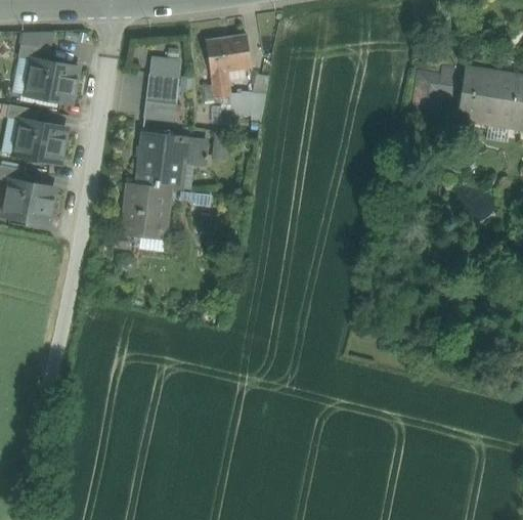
[(52,31),(22,32),(19,42),(49,48),(52,31)]
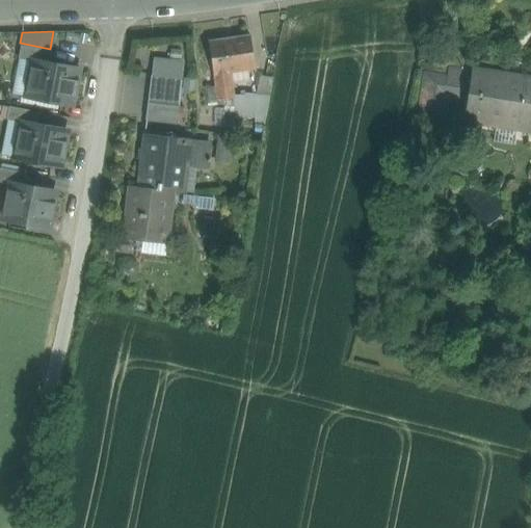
[(248,33),(206,40),(211,73),(213,73),(215,84),(216,97),(232,95),(229,71),(254,67),(248,33)]
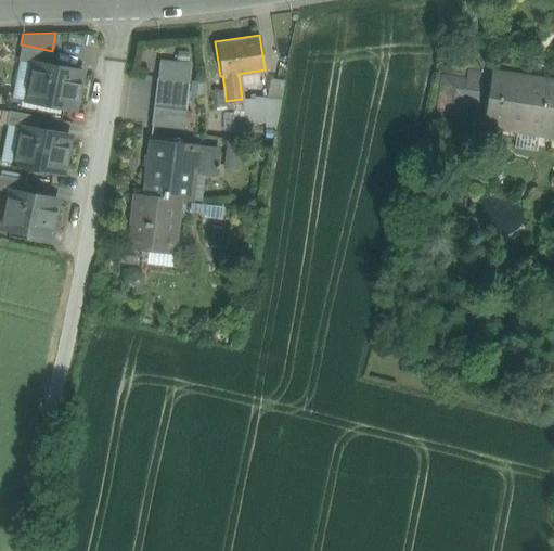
[(52,51),(21,45),(18,59),(34,62),(35,61),(50,64),(53,51),(52,51)]
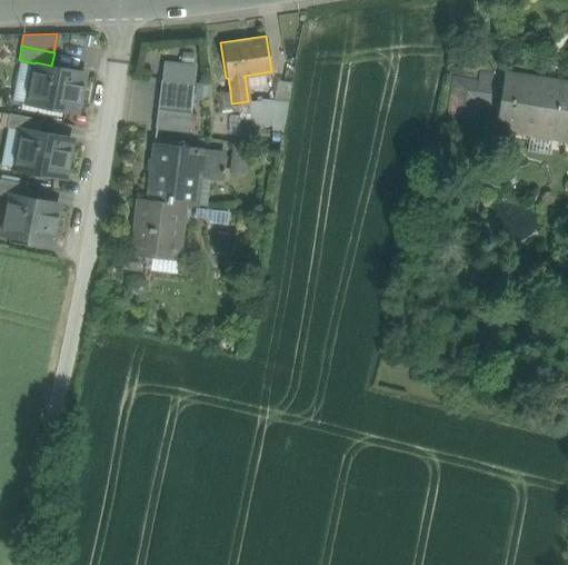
[(161,79),(193,82),(196,63),(163,60),(161,79)]
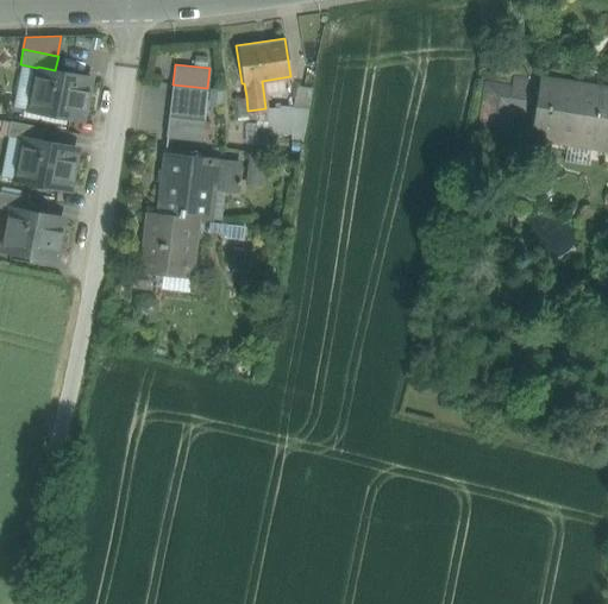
[(55,70),(38,67),(37,68),(30,108),(81,118),(89,76),(55,70)]
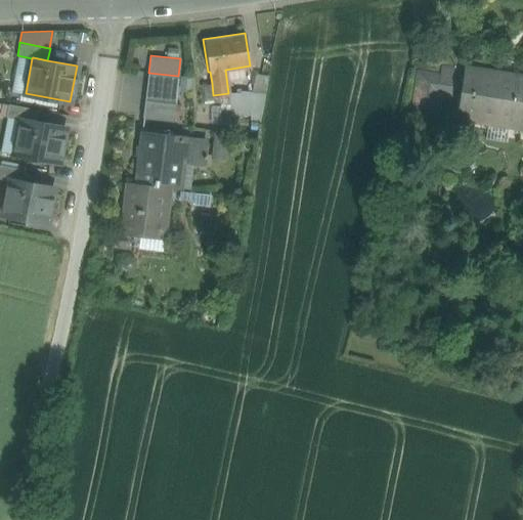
[(462,93),(465,69),(441,65),(440,73),(437,90),(438,90),(462,93)]
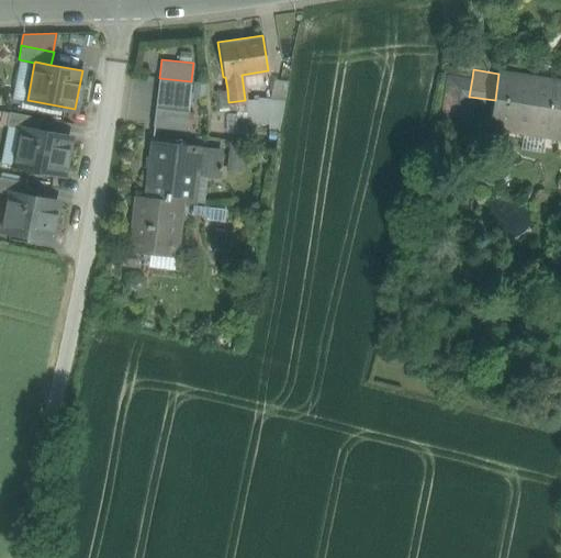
[(560,81),(498,73),(498,74),(495,100),(491,126),(524,132),(546,134),(560,136),(560,81)]
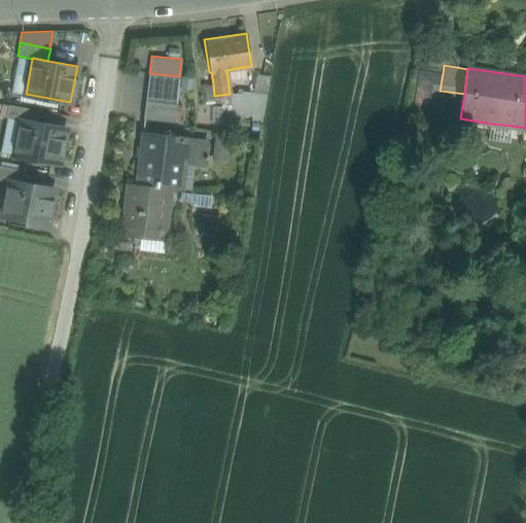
[(443,73),(419,70),(413,112),(437,115),(441,91),(440,91),(443,73)]
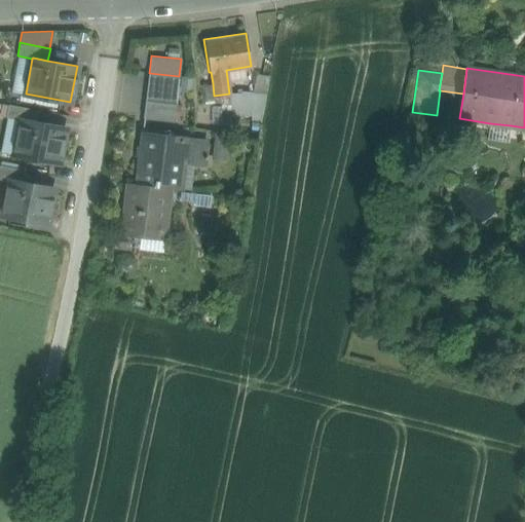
[(179,76),(149,73),(145,100),(176,104),(179,76)]
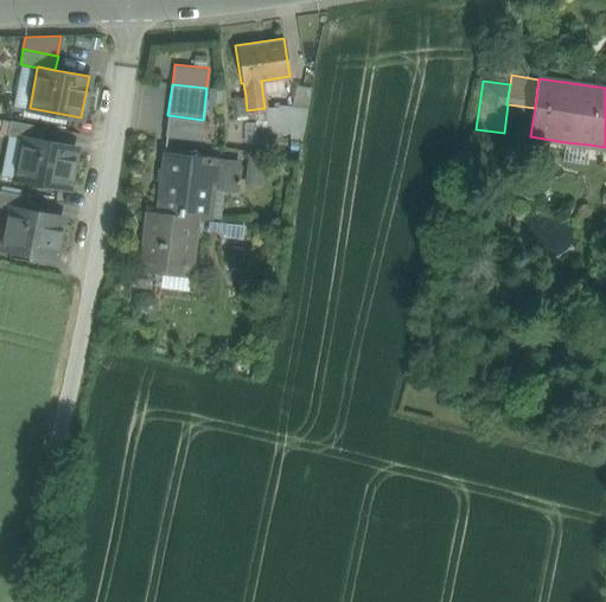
[(246,96),(233,97),(236,121),(249,119),(247,110),(246,96)]
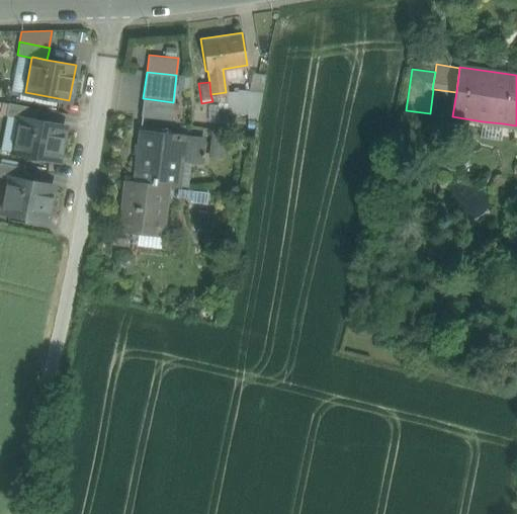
[(250,92),(238,91),(237,111),(249,112),(250,92)]
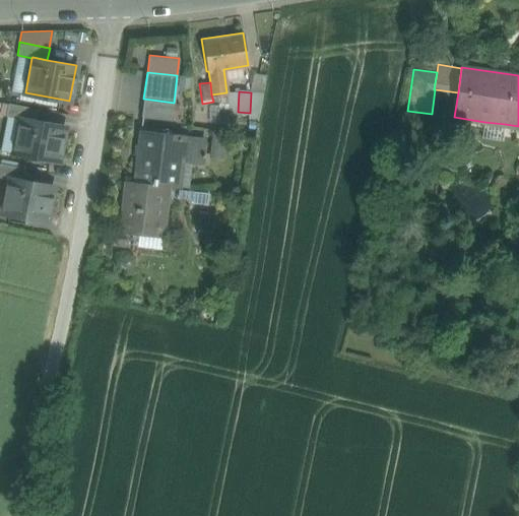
[(172,118),(174,103),(143,99),(142,114),(172,118)]
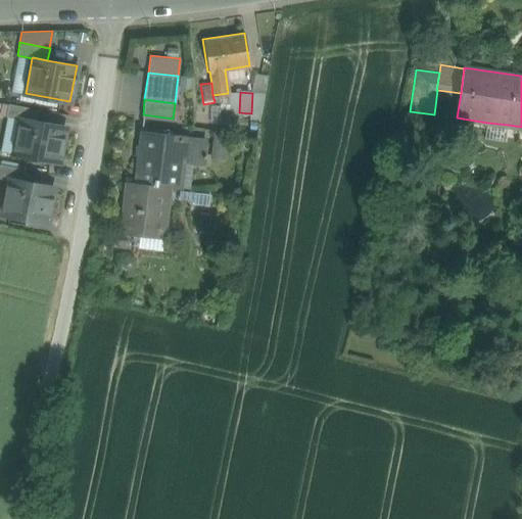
[(38,108),(8,102),(5,115),(20,119),(20,118),(36,121),(38,108)]
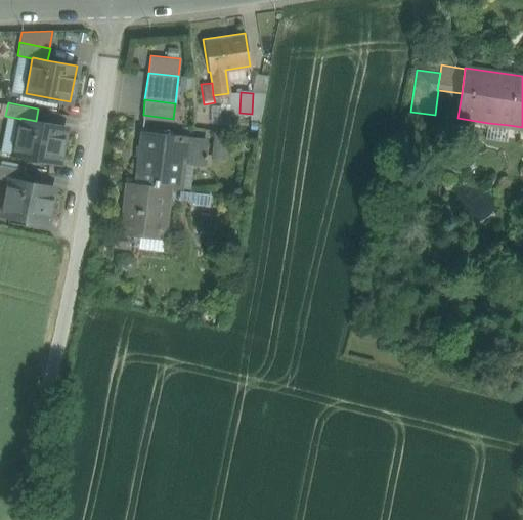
[(36,121),(20,118),(20,119),(13,154),(57,163),(64,126),(36,121)]
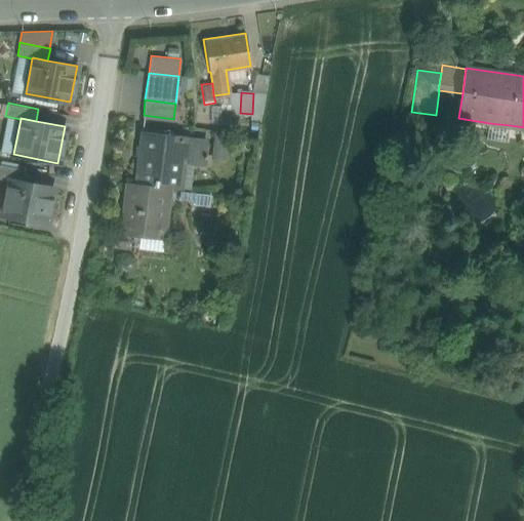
[(510,125),(489,123),(487,138),(508,142),(510,125)]
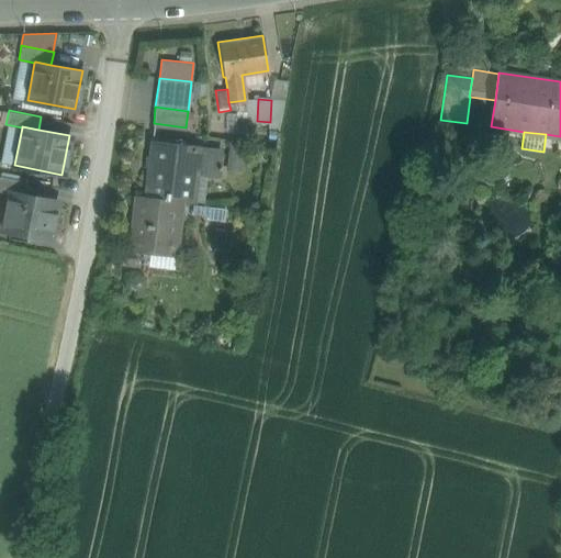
[(201,146),(152,140),(145,196),(183,200),(194,201),(194,200),(198,173),(201,148),(201,146)]
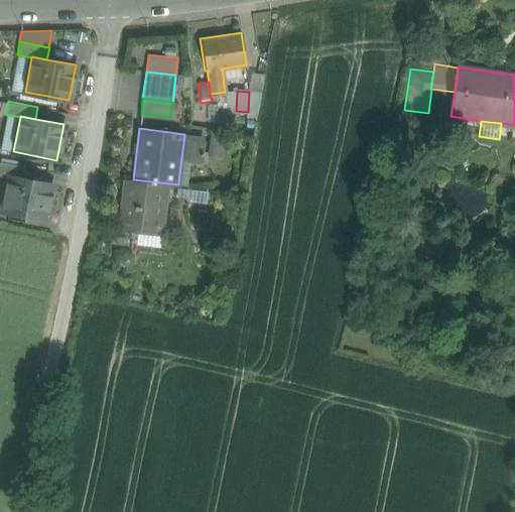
[(221,134),(209,133),(207,149),(219,150),(221,134)]
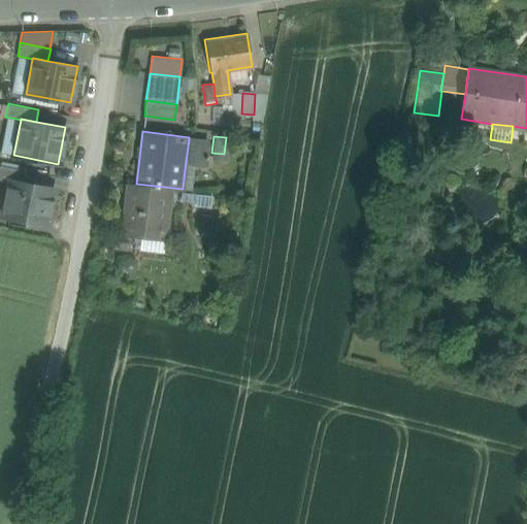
[(207,141),(189,139),(186,162),(194,163),(204,164),(205,158),(207,158),(207,155),(205,155),(207,141)]
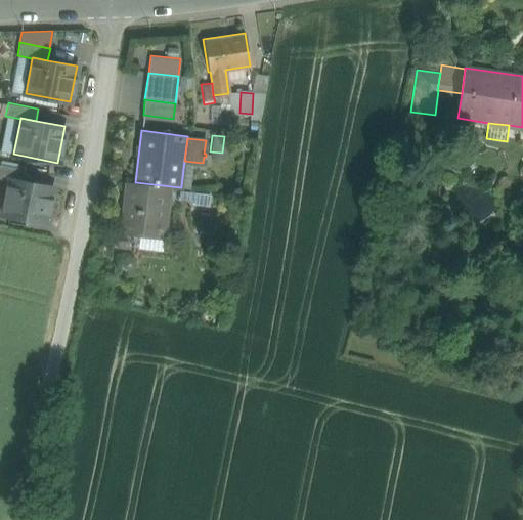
[(184,161),(181,186),(189,187),(192,162),(184,161)]
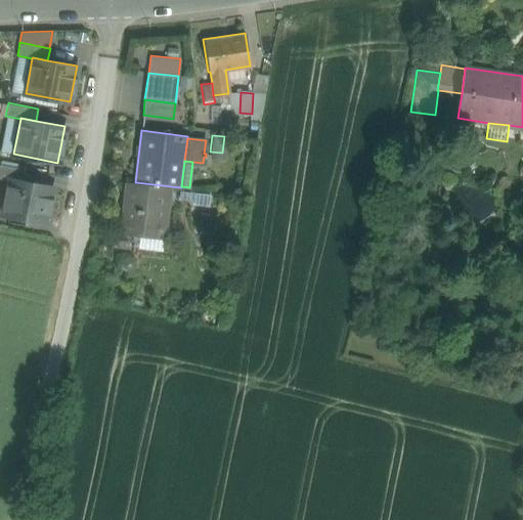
[(27,169),(0,163),(0,177),(8,179),(9,178),(25,181),(27,169)]
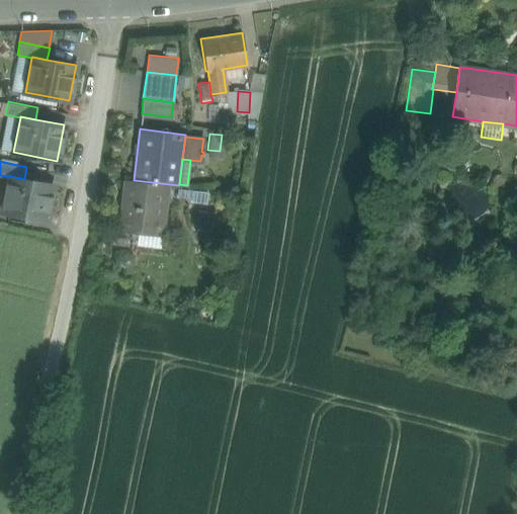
[(24,179),(9,176),(8,177),(2,211),(46,220),(53,184),(24,179)]
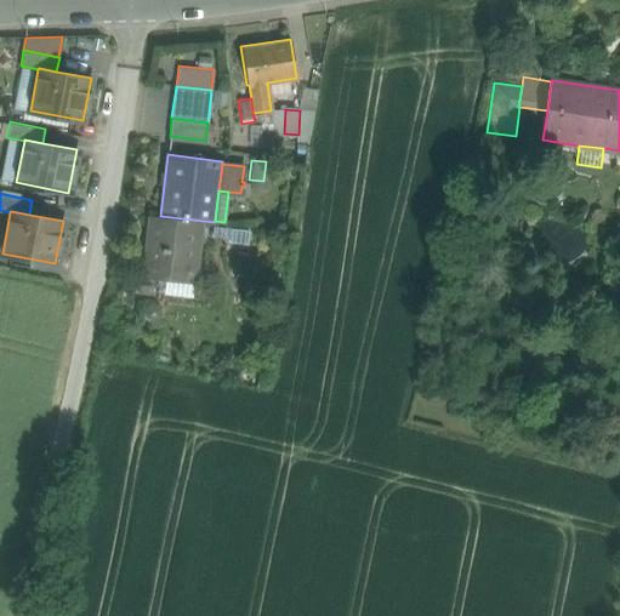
[(160,216),(148,215),(141,275),(195,281),(203,221),(160,216)]
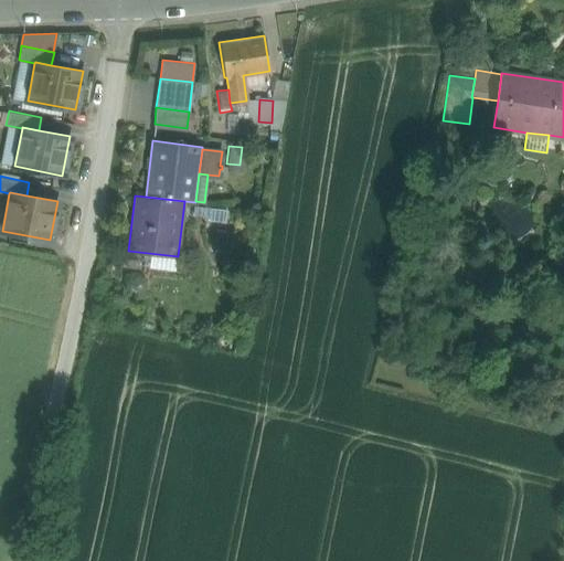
[(148,283),(142,279),(136,281),(132,287),(135,293),(140,297),(147,295),(150,288),(148,283)]
